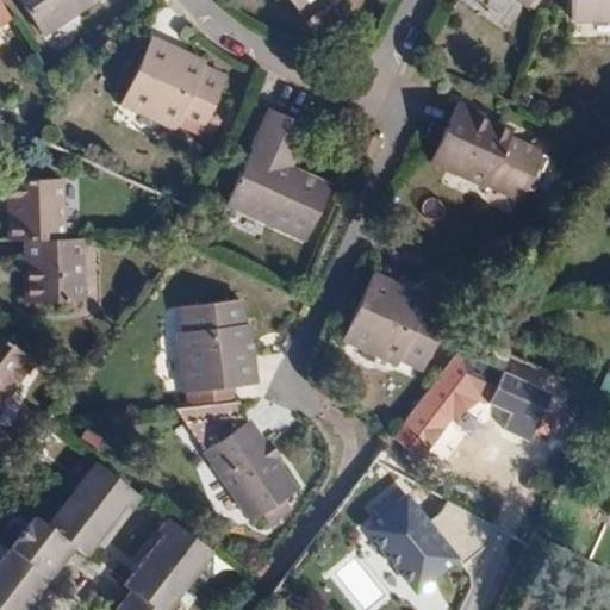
[(17,0),(37,31),(53,22),(55,26),(95,0),(17,0)]
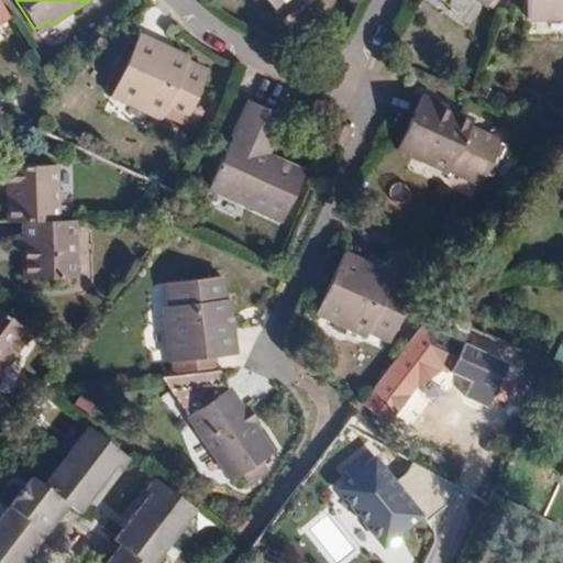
[(265,0),(282,18),(289,10),(291,1),(293,0),(265,0)]
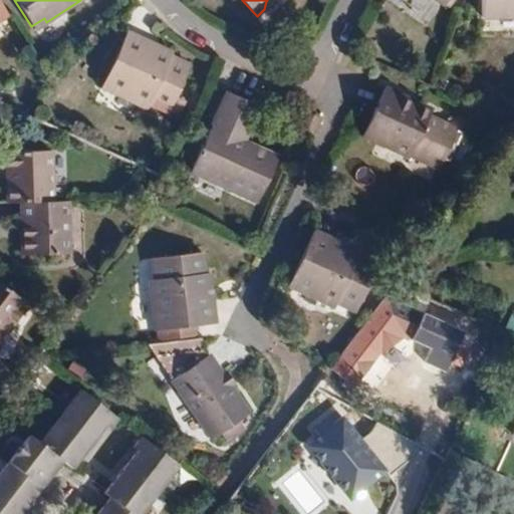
[(513,0),(480,0),(481,19),(513,18),(513,0)]
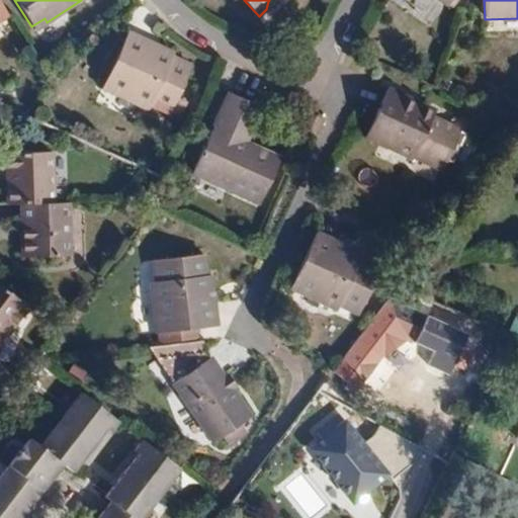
[(0,20),(8,15),(0,2),(0,20)]
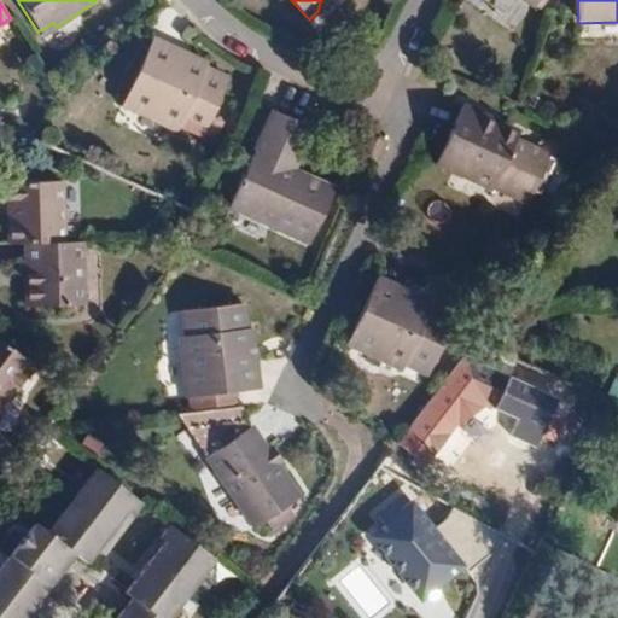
[(41,36),(56,27),(53,22),(38,31),(41,36)]
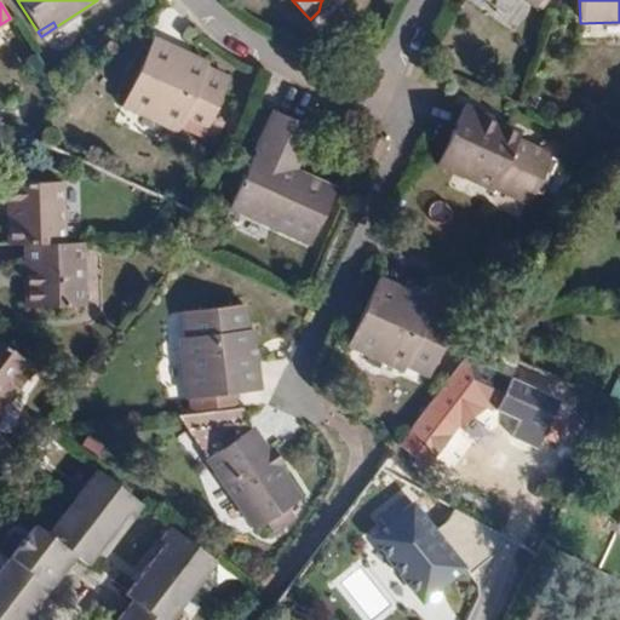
[(210,67),(151,39),(122,103),(135,109),(143,108),(155,113),(159,120),(172,127),(181,125),(204,136),(229,81),(207,70),(210,67)]
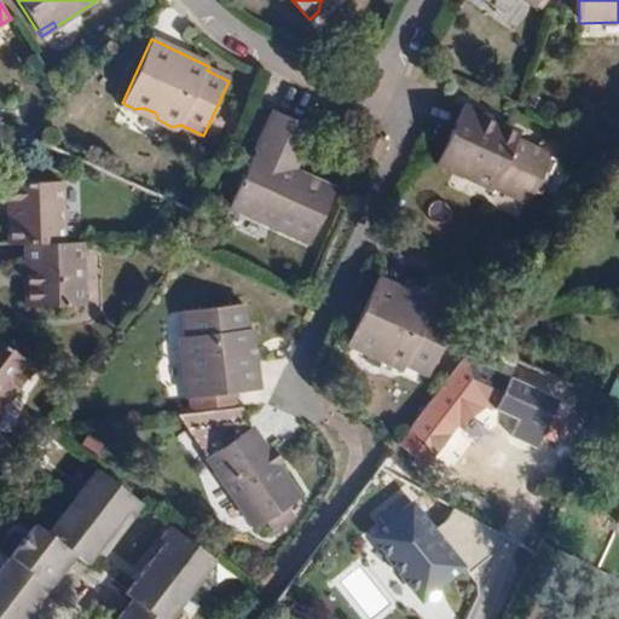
[(462,109),(435,167),(491,192),(495,186),(530,202),(534,190),(542,192),(561,150),(545,143),(541,154),(515,143),(519,134),(462,109)]
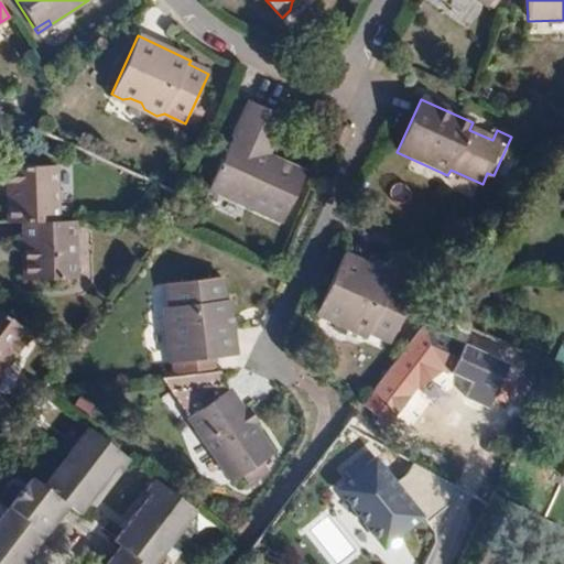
[(305,173),(268,155),(260,152),(277,115),(249,101),(210,185),(227,192),(225,196),(282,223),(305,173)]
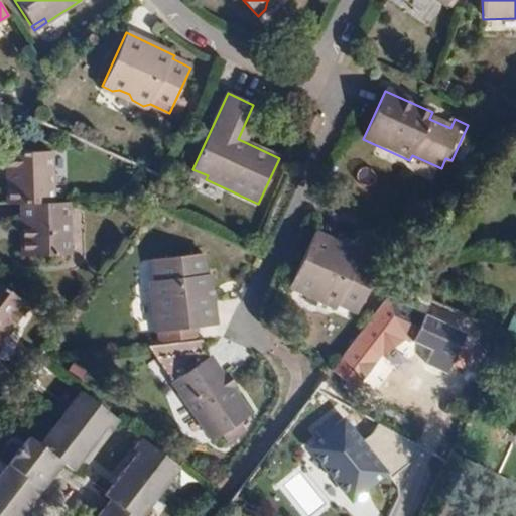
[(260,108),(253,105),(238,139),(245,142),(260,108)]
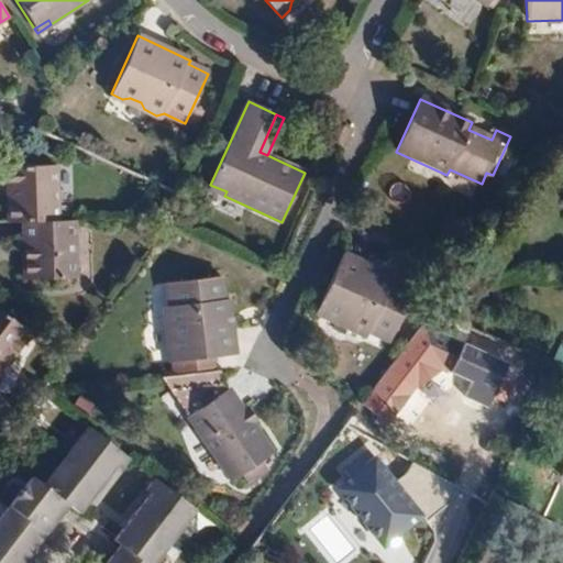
[(21,220),(57,220),(55,163),(7,165),(8,221),(21,220)]
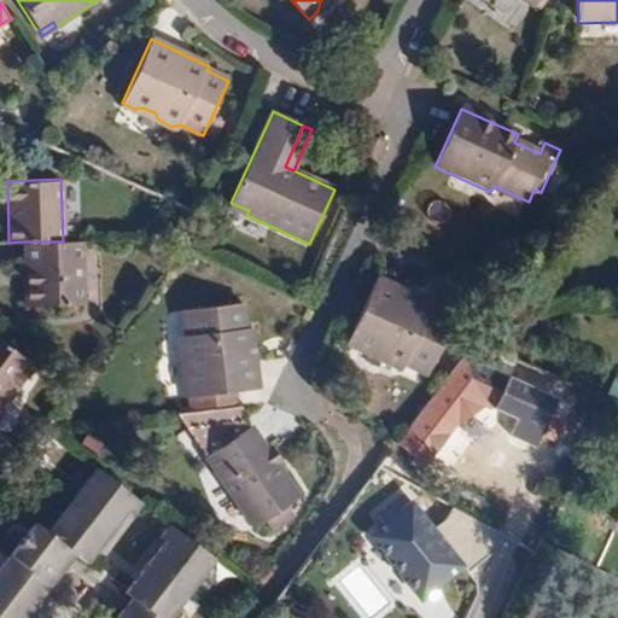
[(228,207),(246,215),(249,210),(231,203),(228,207)]
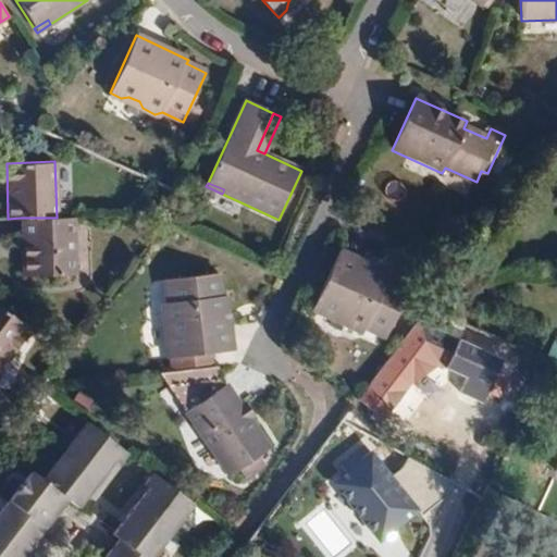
[(76,274),(74,217),(57,218),(21,218),(23,276),(76,274)]
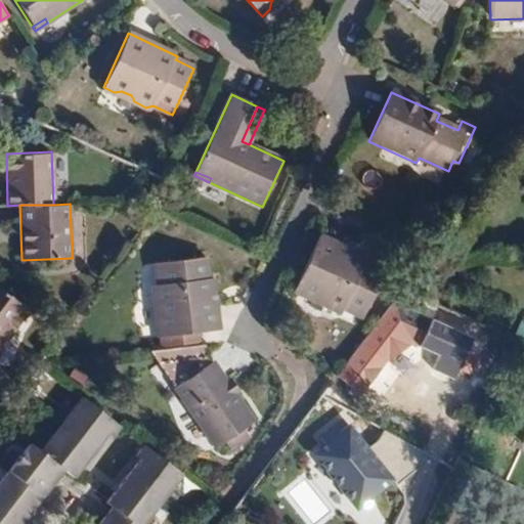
[(334,258),(380,279),(384,271),(364,262),(365,258),(319,236),(313,249),(334,258)]
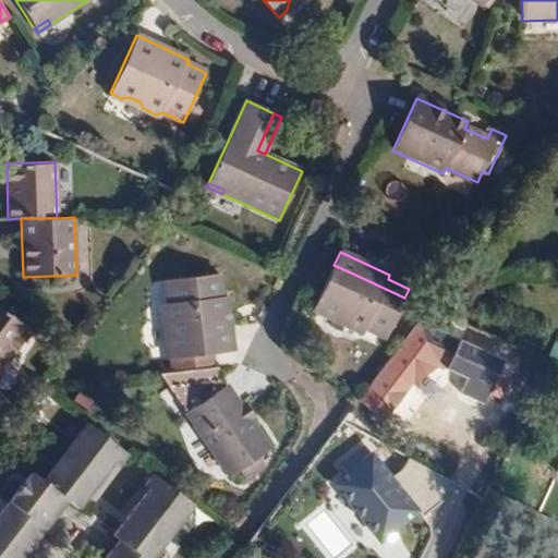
[(355,275),(334,265),(313,310),(325,315),(334,314),(346,320),(349,327),(356,330),(365,329),(386,338),(404,298),(355,275)]
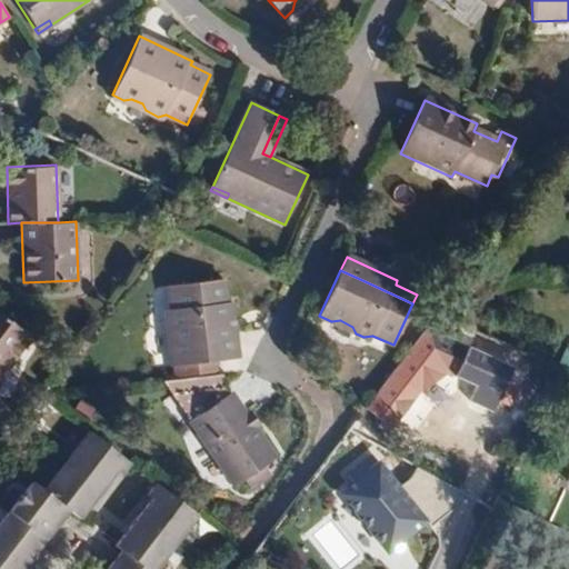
[(237,359),(231,302),(226,302),(223,280),(167,286),(169,310),(165,316),(166,327),(172,332),(173,347),(169,352),(171,366),(237,359)]
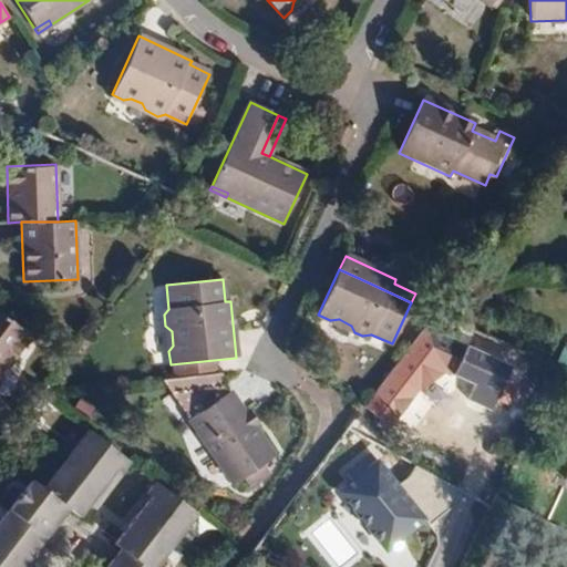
[(0,374),(30,336),(0,312),(0,374)]
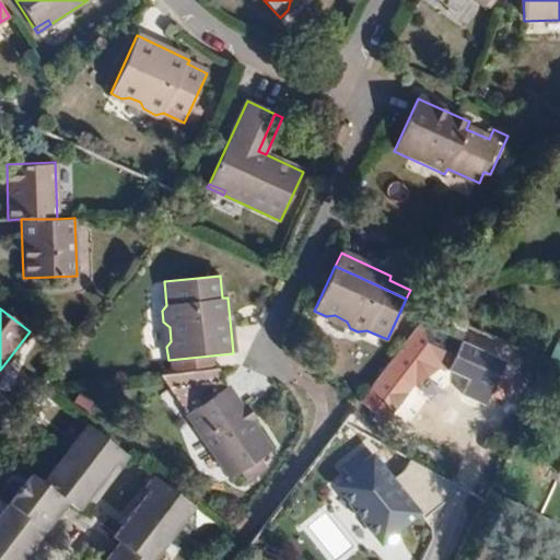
[(447,331),(453,318),(441,314),(419,358),(445,370),(446,366),(469,377),(462,393),(483,403),(505,359),(447,331)]
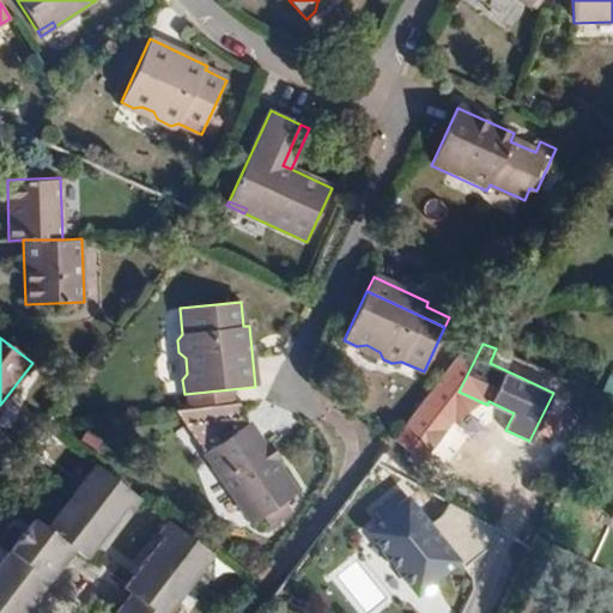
[(237,402),(174,410),(252,525),(296,495),(275,463),(263,447),(248,424),(246,425),(238,417),(237,402)]
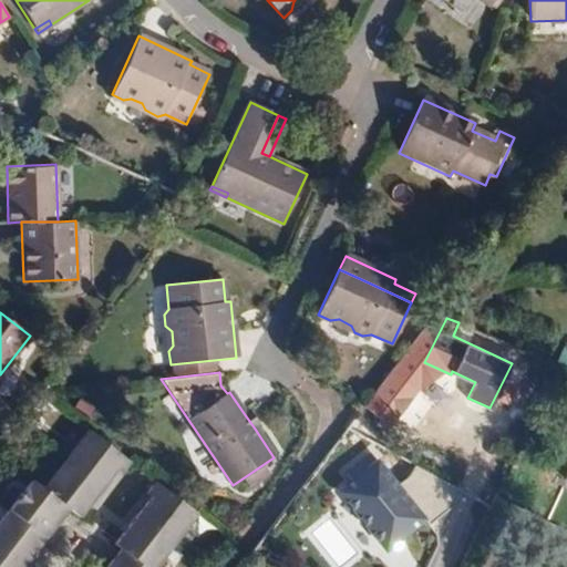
[(244,413),(255,429),(260,424),(249,409),(244,413)]
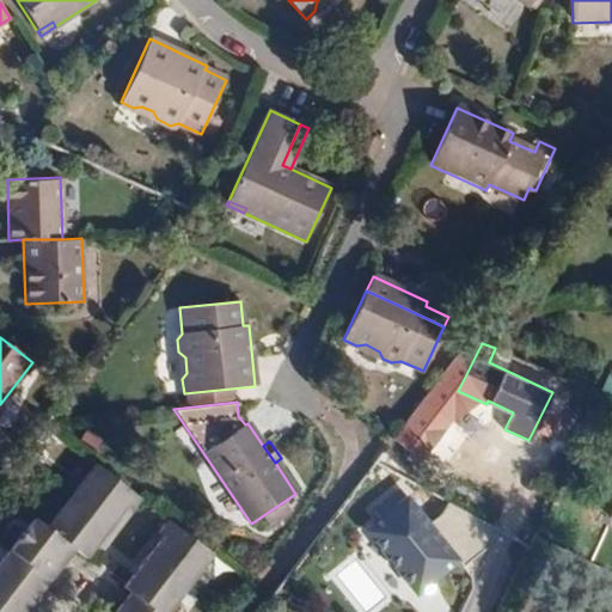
[(140,497),(95,461),(72,490),(46,525),(34,516),(8,548),(0,558),(0,611),(22,611),(25,607),(48,577),(73,546),(86,556),(112,522),(124,506),(130,510),(140,497)]
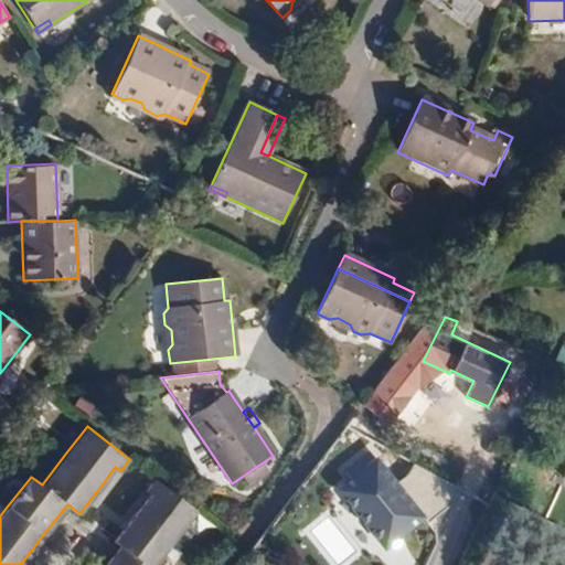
[(374,459),(337,490),(384,546),(422,515),(374,459)]
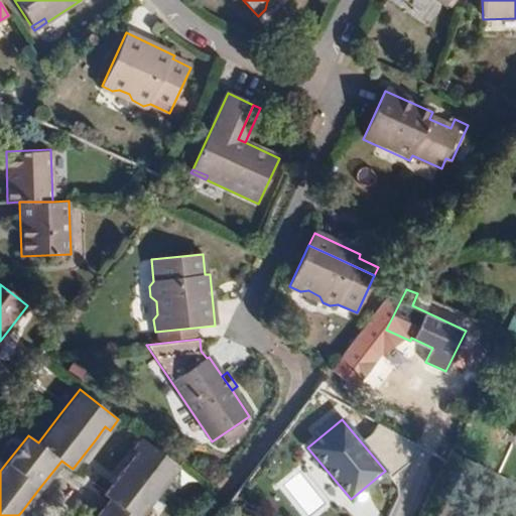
[(139,515),(160,490),(179,467),(141,437),(133,448),(137,450),(126,465),(104,494),(110,498),(96,515),(139,515)]
